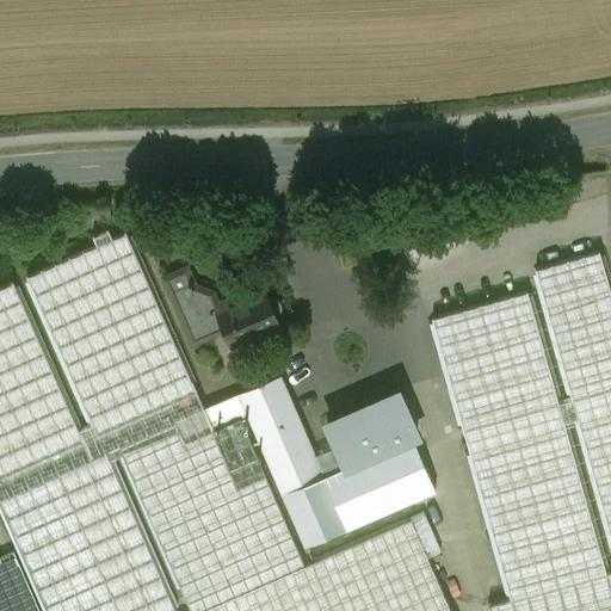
[(110,205),(91,207),(92,218),(110,217),(110,205)]
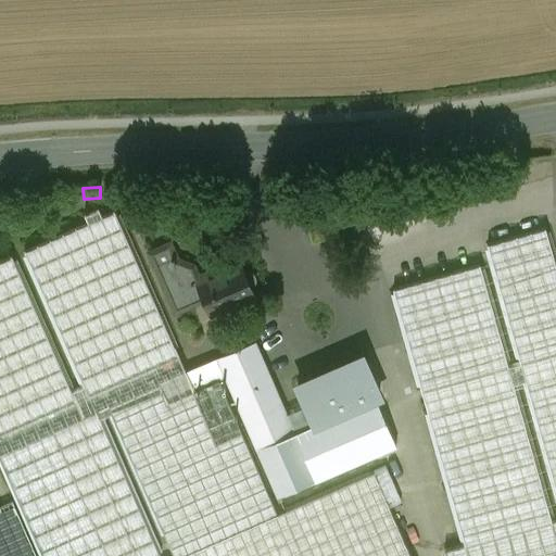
[(117,216),(0,267),(0,456),(42,555),(160,555),(100,418),(111,413),(173,555),(427,555),(400,459),(278,513),(217,377),(165,399),(159,383),(187,371),(117,216)]
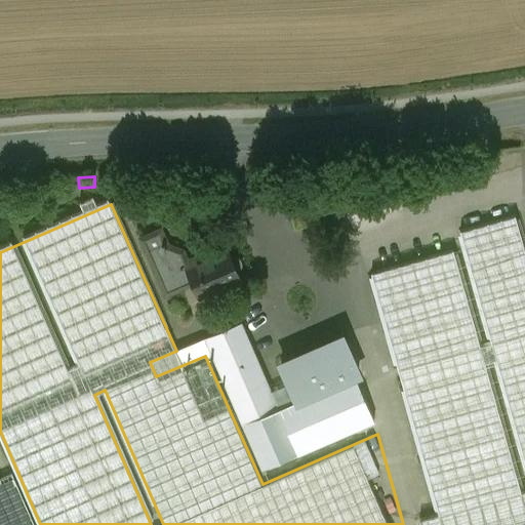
[(524,243),(516,215),(461,230),(466,247),(372,273),(441,515),(524,489),(524,243)]
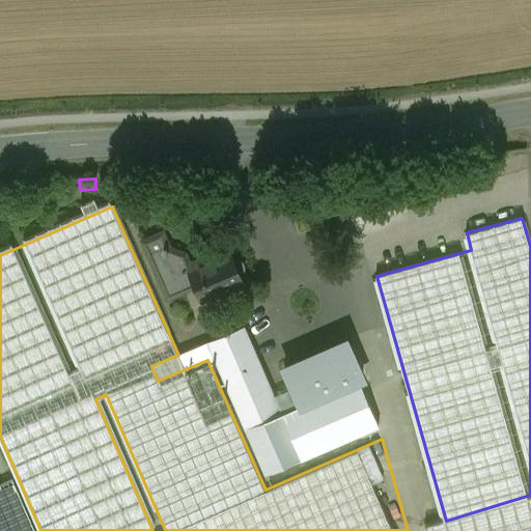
[(184,254),(168,248),(166,242),(165,242),(162,249),(150,254),(169,296),(195,284),(187,264),(188,264),(184,254)]
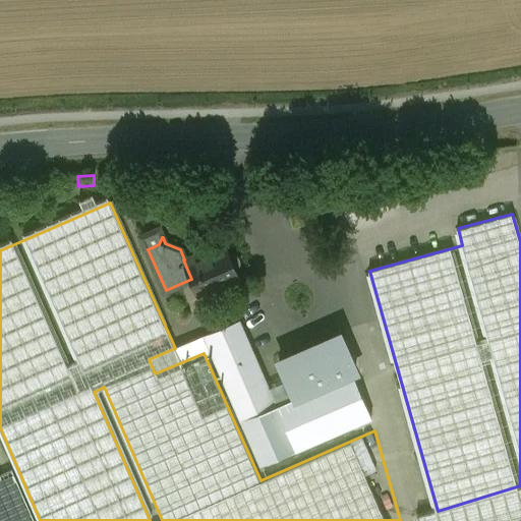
[(225,247),(197,259),(195,254),(184,259),(183,259),(191,279),(198,293),(238,276),(235,270),(238,269),(239,266),(241,262),(240,258),(238,255),(235,253),(231,252),(227,252),(225,247)]
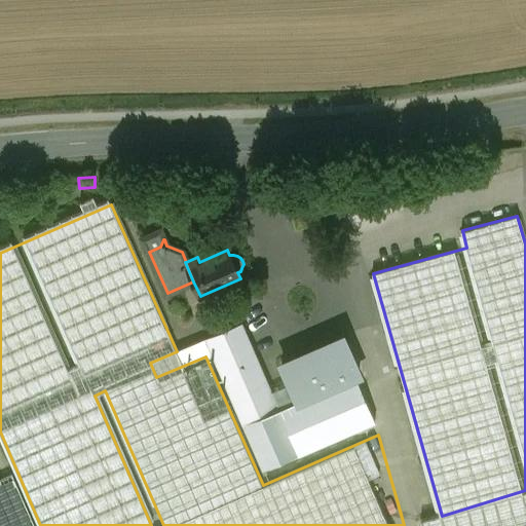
[(279,410),(241,323),(177,351),(150,363),(156,377),(205,357),(213,353),(262,470),(298,454),(279,410)]
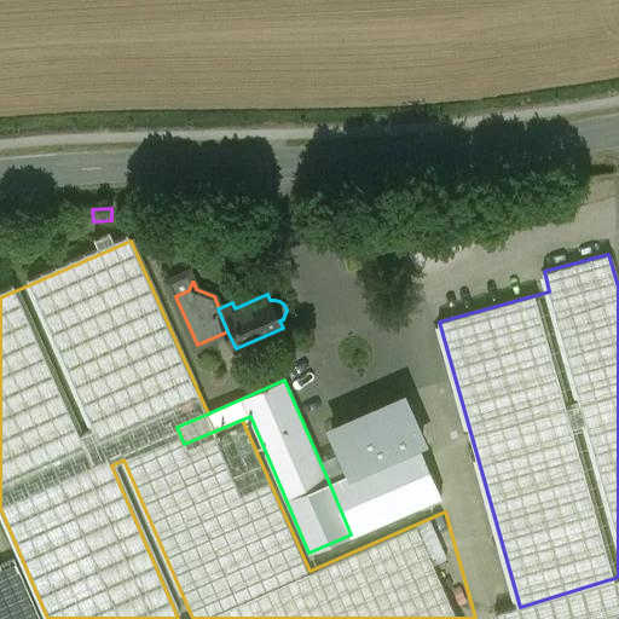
[(403,395),(331,427),(351,473),(329,482),(351,534),(440,496),(417,443),(422,440),(403,395)]
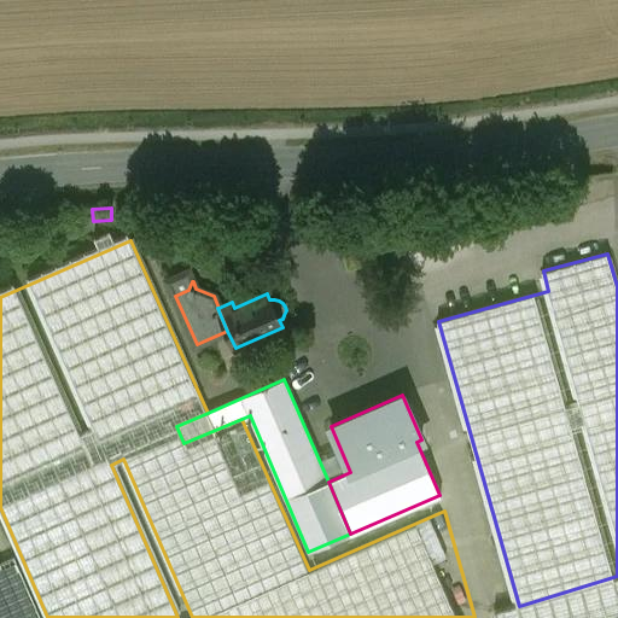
[(40,617),(15,558),(0,564),(0,617),(40,617)]
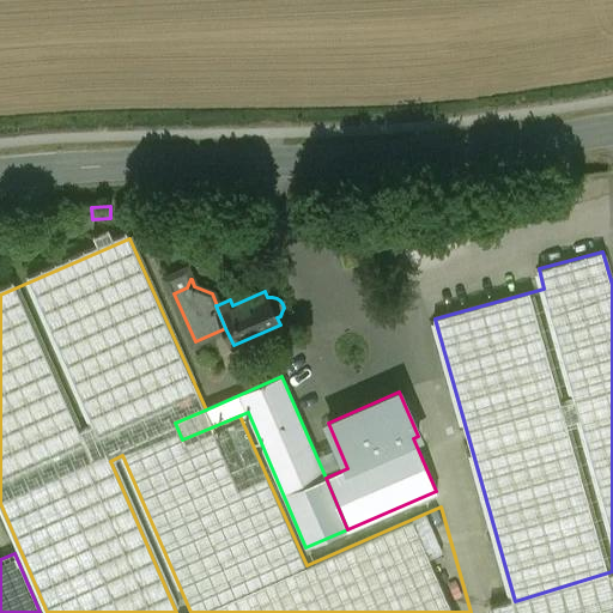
[(612,612),(612,571),(515,601),(489,607),(490,612),(612,612)]
